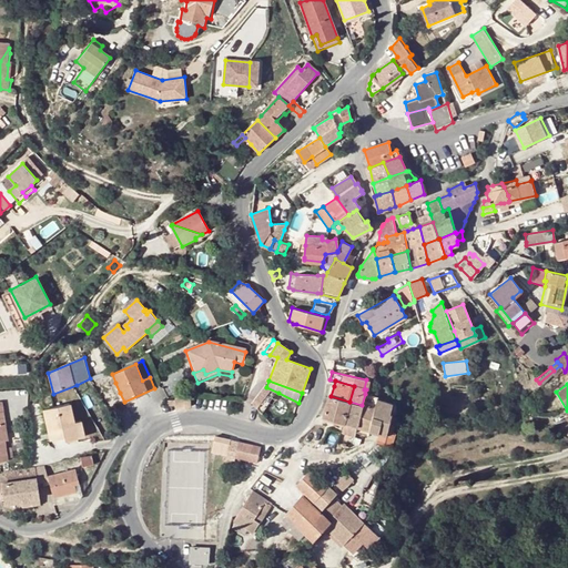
[(261,415),(279,393),(266,387),(264,386),(251,403),(261,415)]
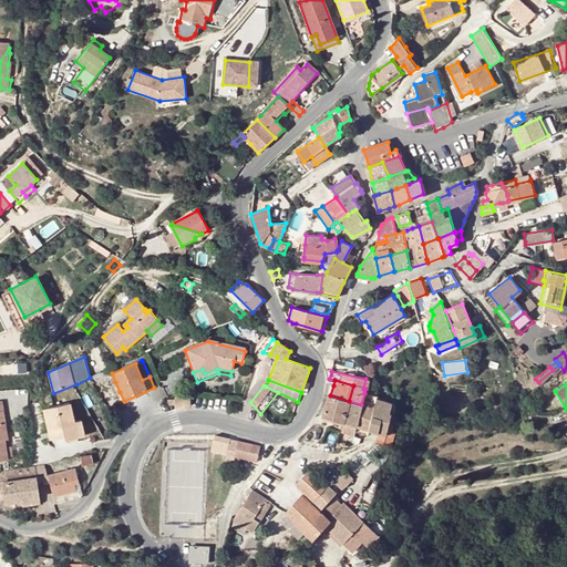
[(364,393),(361,404),(356,425),(369,429),(388,433),(389,429),(392,430),(395,419),(391,418),(391,413),(389,413),(391,403),(377,399),(377,395),(369,394),(364,393)]
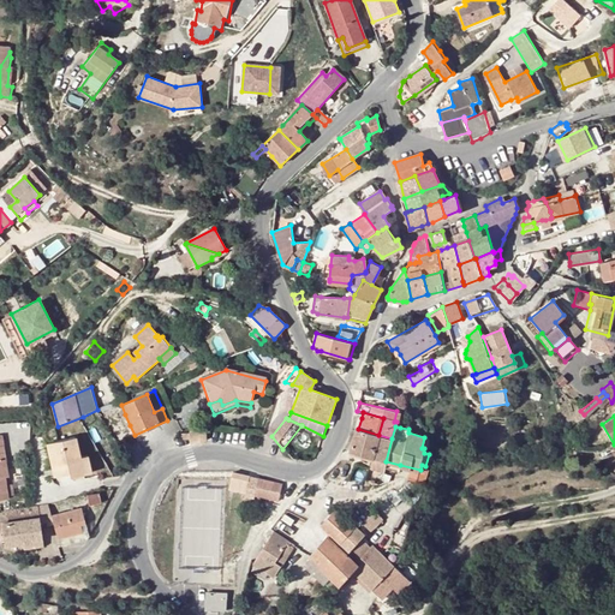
[(206,429),(190,429),(190,443),(206,443),(206,429)]
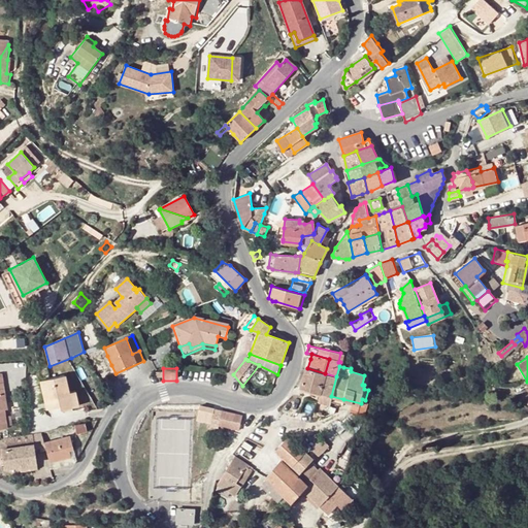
[(321,393),(325,373),(307,368),(306,368),(301,388),(321,393)]
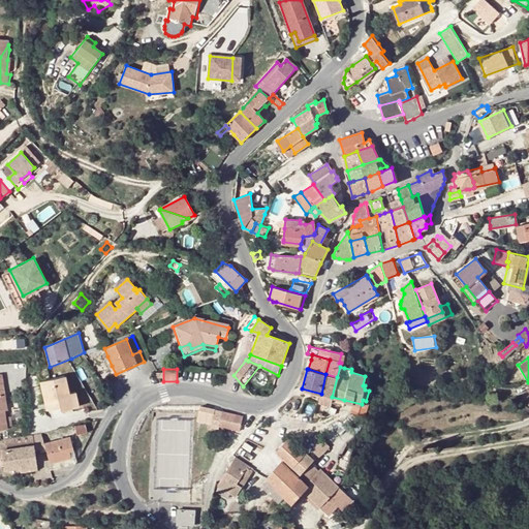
[(154,381),(150,374),(144,378),(148,385),(154,381)]
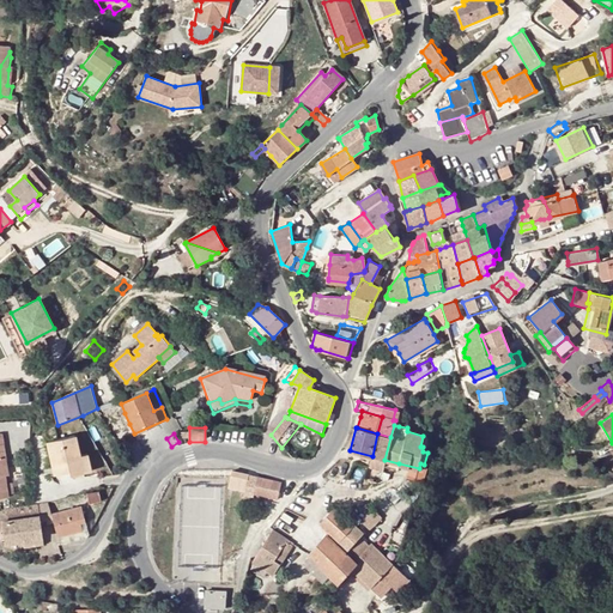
[(76,436),(48,443),(53,468),(68,465),(70,473),(71,477),(85,473),(80,456),(76,436)]
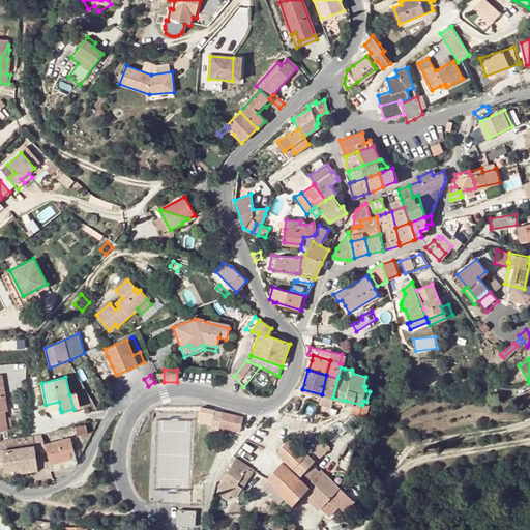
[(77,392),(69,394),(74,409),(80,408),(77,392)]
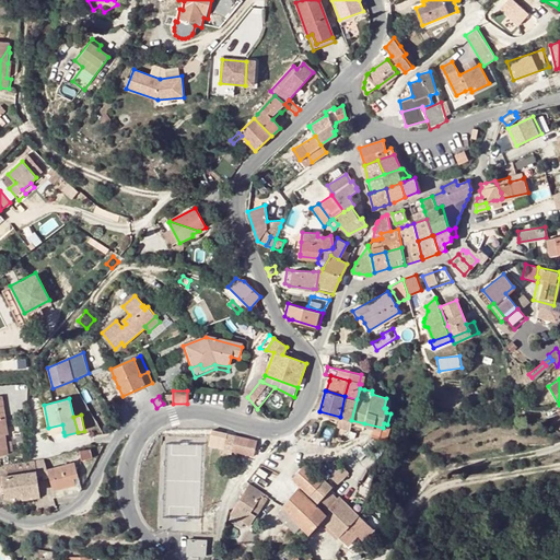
[(340,417),(338,422),(350,426),(351,420),(340,417)]
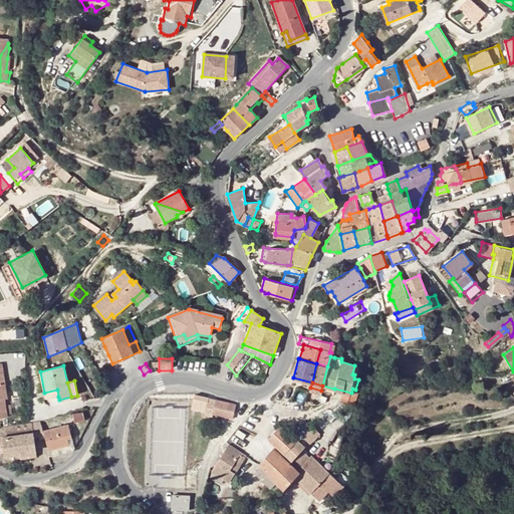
[(326,398),(334,389),(322,386),(321,391),(320,396),(326,398)]
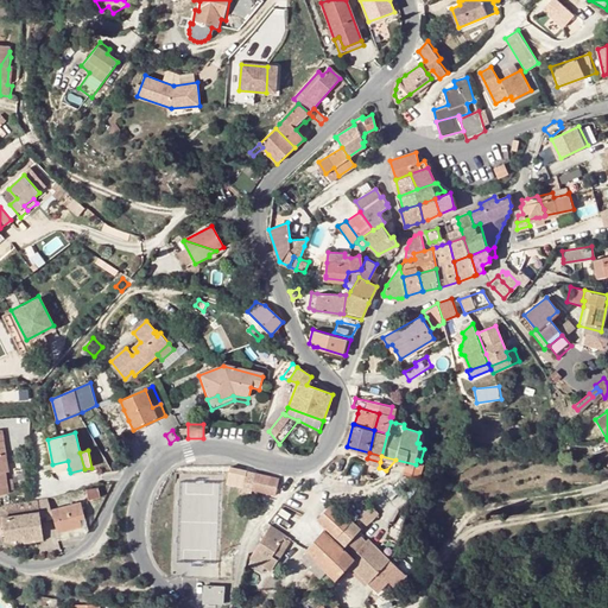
[(55,473),(69,469),(68,461),(52,464),(55,473)]
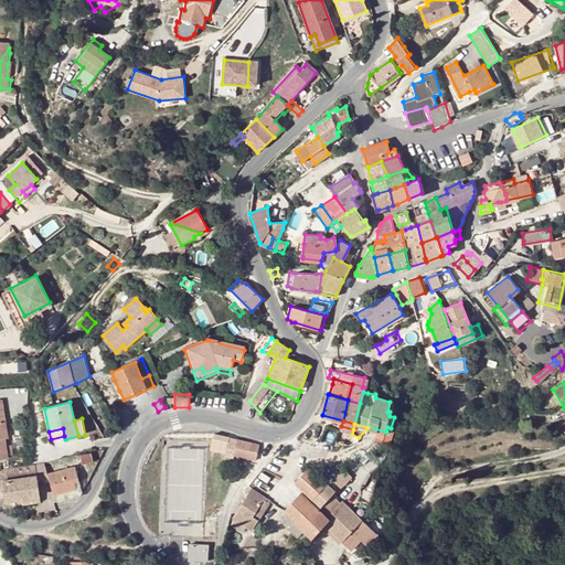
[(214,434),(211,449),(225,452),(228,437),(214,434)]
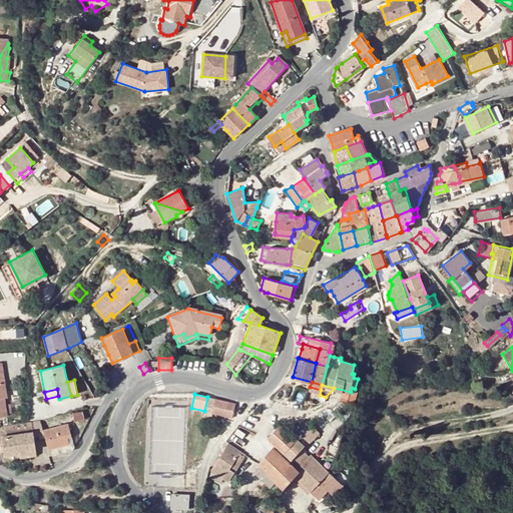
[(234,404),(215,399),(212,413),(231,418),(234,404)]
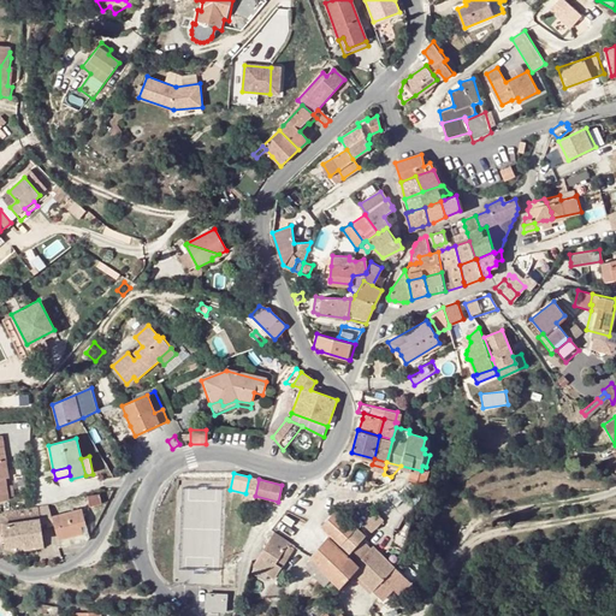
[(397,493),(394,489),(386,496),(391,499),(397,493)]
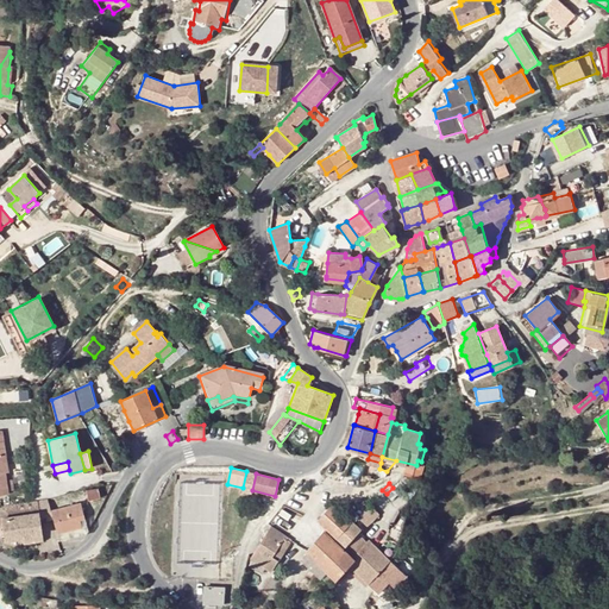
[(99,489),(87,491),(89,501),(101,498),(99,489)]
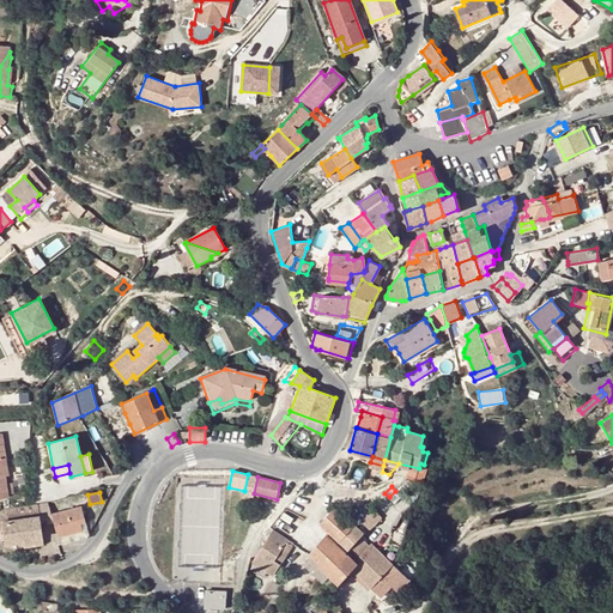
[(54,523),(52,515),(48,504),(37,505),(40,517),(41,526),(54,523)]
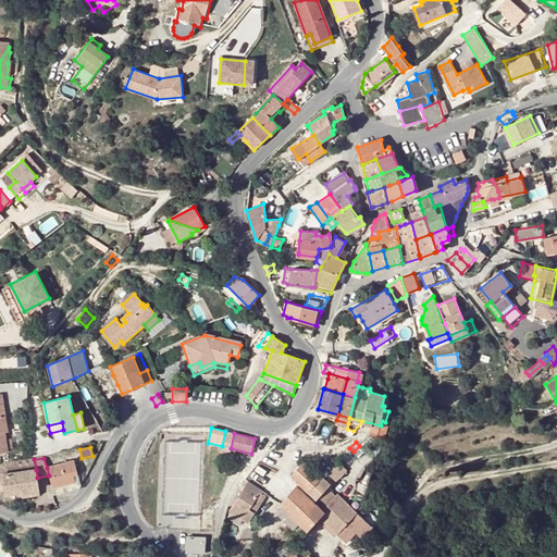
[(74,460),(47,468),(49,475),(53,490),(74,483),(73,475),(78,474),(74,460)]
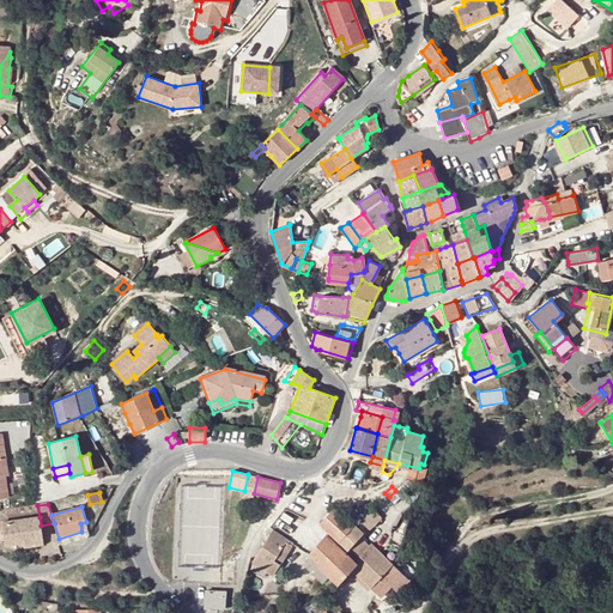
[(380,515),(369,507),(364,513),(360,521),(369,528),(380,515)]
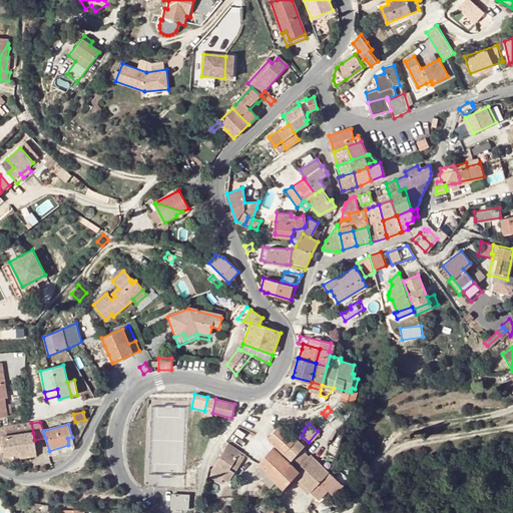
[(275,446),(278,449),(280,448),(284,452),(296,439),(280,425),(269,438),(276,445),(275,446)]
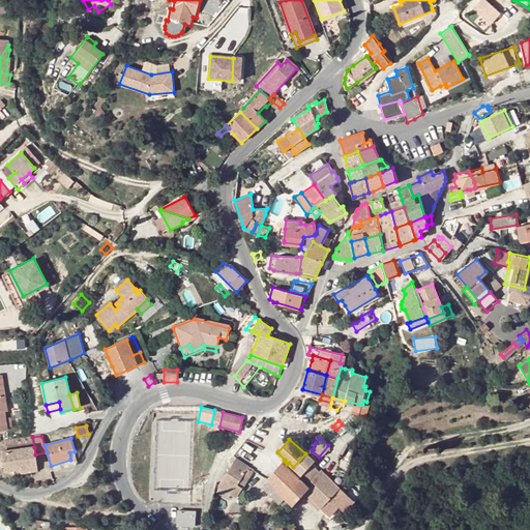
[(4,471),(21,468),(37,465),(35,454),(34,447),(30,447),(1,452),(3,461),(4,471)]
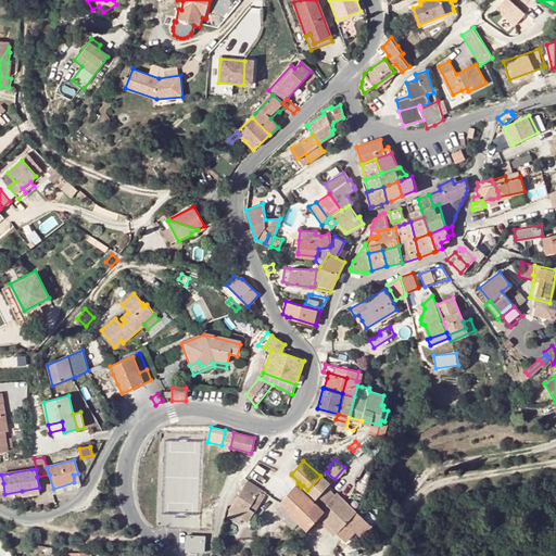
[(53,489),(54,495),(78,490),(81,488),(78,474),(73,475),(74,482),(53,489)]
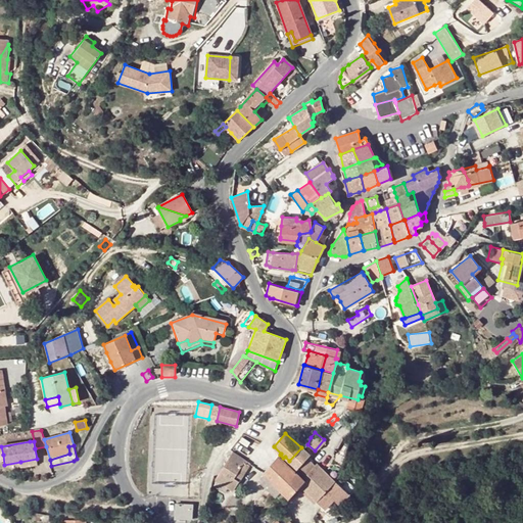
[(237,472),(245,460),(233,453),(216,479),(217,480),(215,484),(225,491),(237,472)]
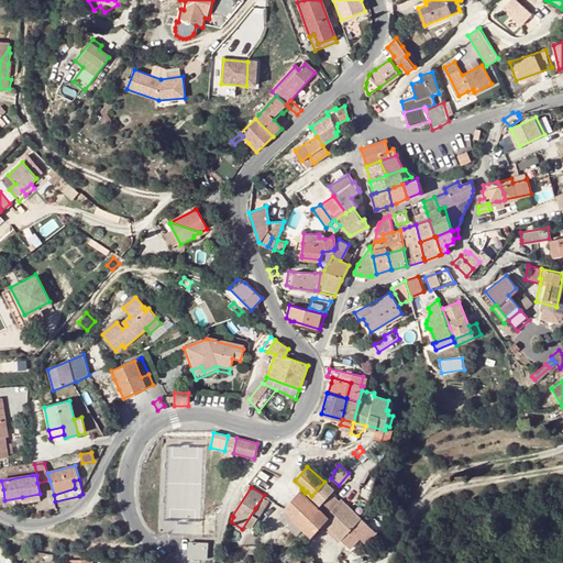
[(311,536),(321,525),(328,517),(318,507),(300,492),(284,510),(285,511),(279,517),(297,533),(302,528),(311,536)]
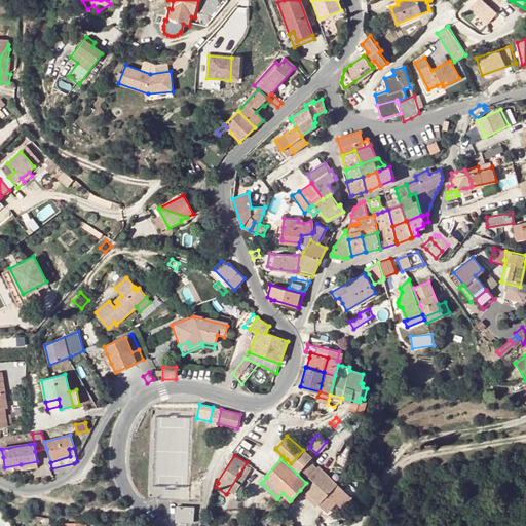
[(38,467),(37,461),(21,464),(22,471),(38,467)]
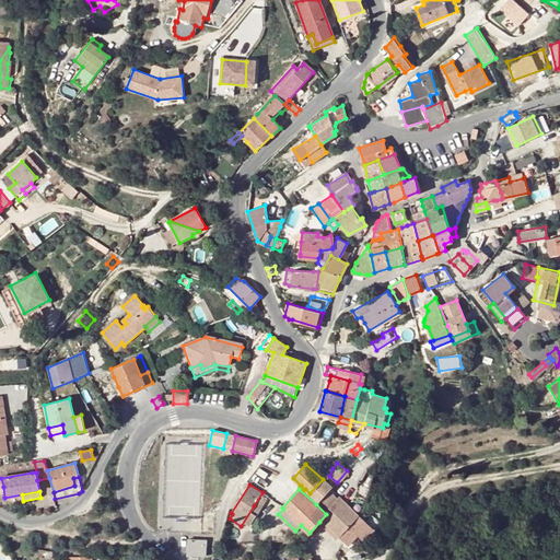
[(363,541),(374,528),(338,497),(336,499),(328,491),(316,504),(326,514),(319,522),(348,547),(357,536),(363,541)]
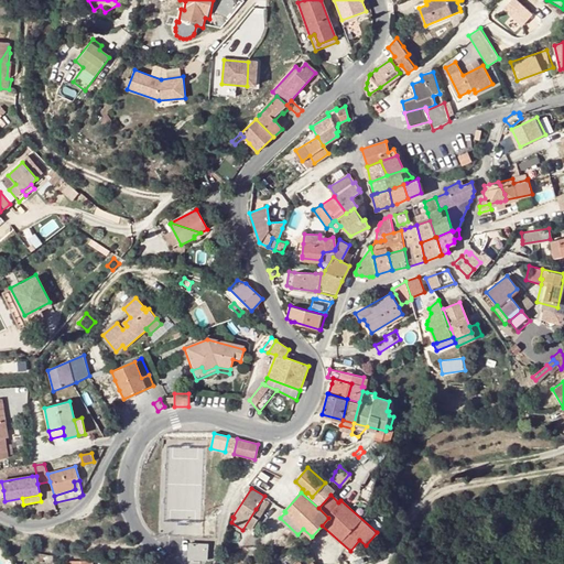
[(264,496),(256,509),(261,513),(270,499),(264,496)]
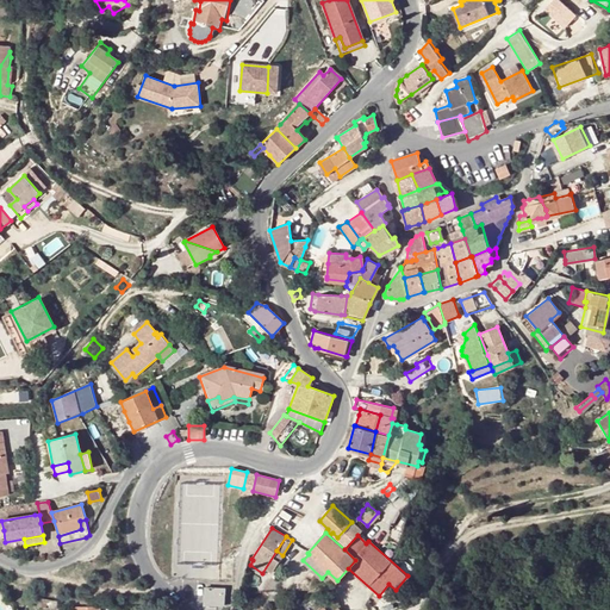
[(224,590),(205,589),(204,605),(223,605),(224,590)]
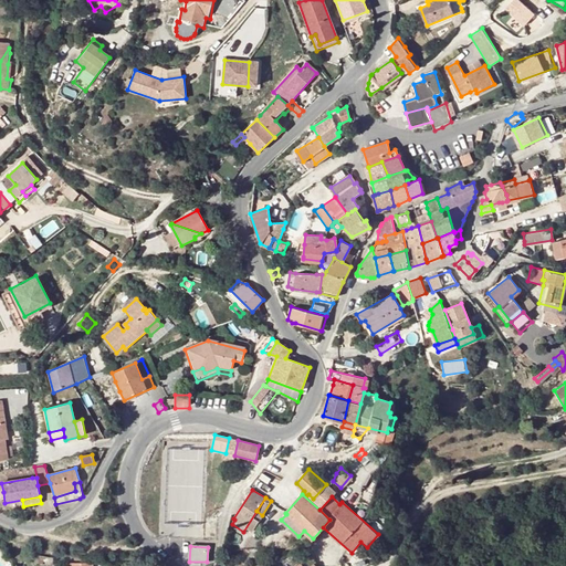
[(51,565),(53,557),(31,554),(30,563),(50,565),(51,565)]
